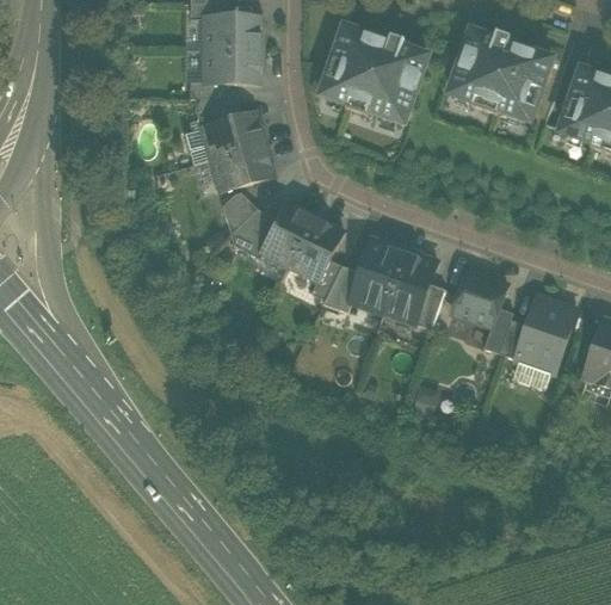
[(189,18),(203,18),(203,16),(227,16),(227,1),(189,2),(189,18)]
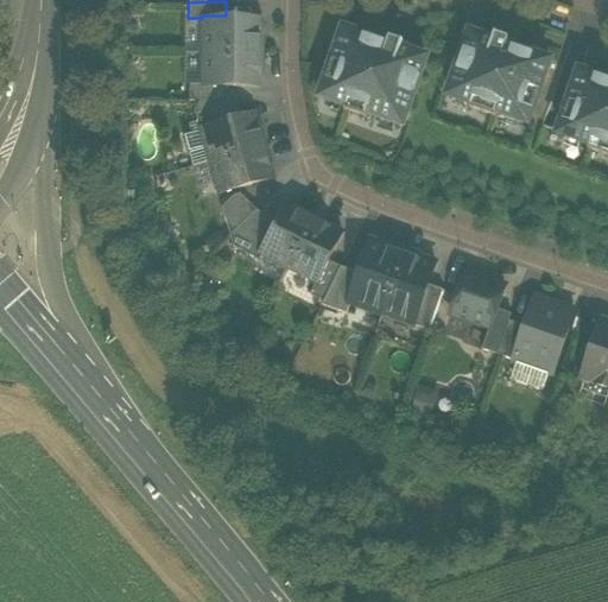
[(202,18),(202,49),(257,49),(257,16),(226,16),(202,16),(202,18)]
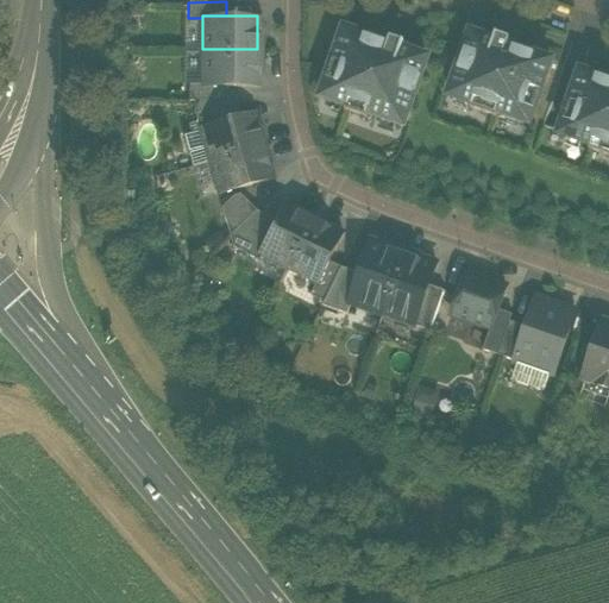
[(369,110),(403,121),(426,54),(402,46),(405,41),(390,36),(389,42),(345,26),(322,94),(346,102),(345,107),(368,114),(369,110)]
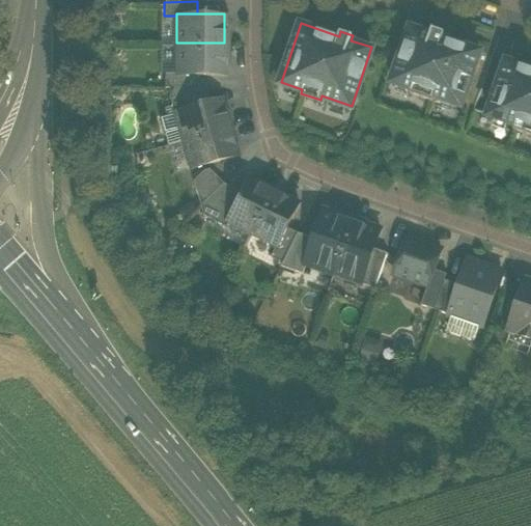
[(435,95),(460,105),(479,50),(443,36),(444,32),(432,27),(430,32),(411,26),(392,81),(411,87),(410,91),(432,100),(435,95)]
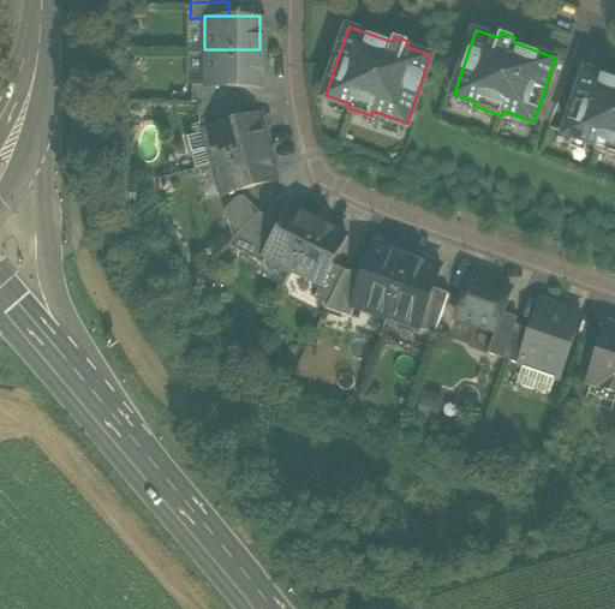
[(260,83),(260,49),(204,49),(204,82),(204,83),(228,83),(260,83)]
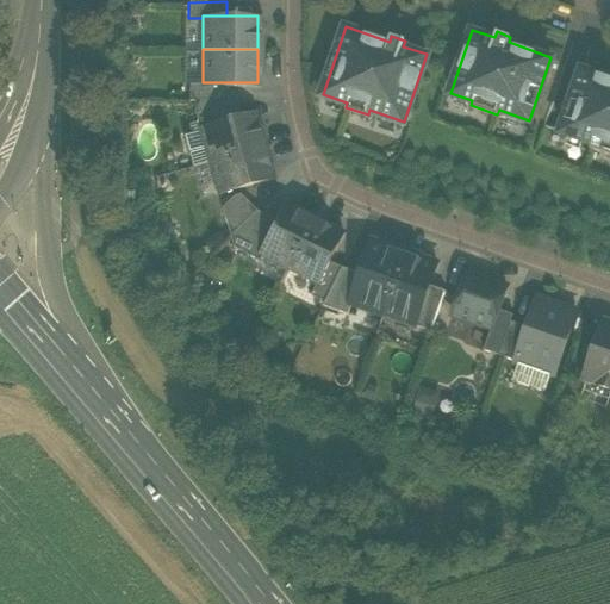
[(609,76),(583,68),(560,131),(591,142),(590,145),(609,153),(609,76)]
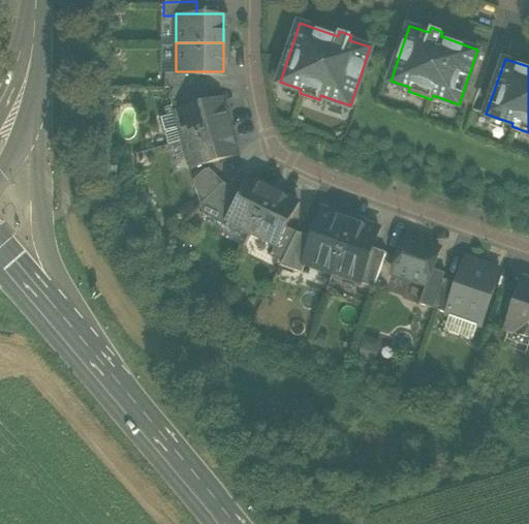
[(163,85),(167,85),(196,84),(196,71),(176,71),(176,70),(163,70),(163,85)]
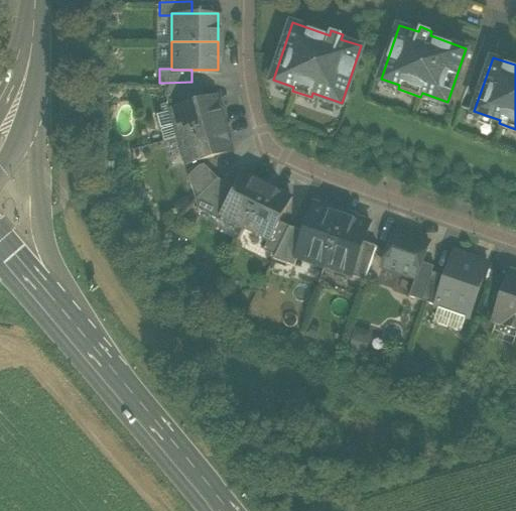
[(200,82),(191,82),(163,83),(163,92),(168,109),(169,108),(169,107),(204,97),(200,82)]
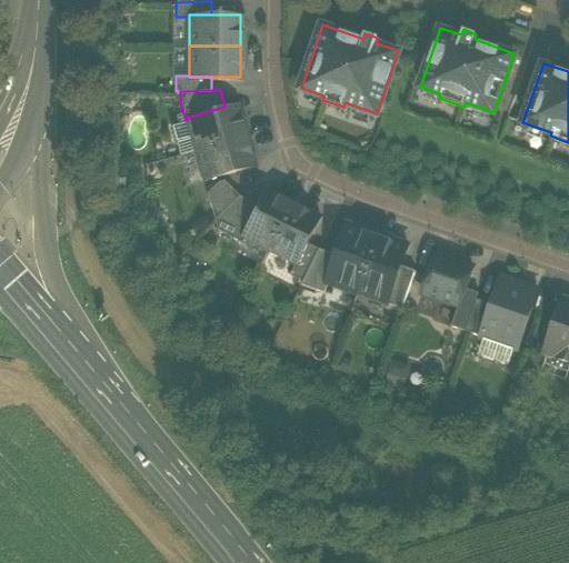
[(187,118),(187,119),(191,134),(195,148),(245,133),(236,103),(225,107),(187,118)]
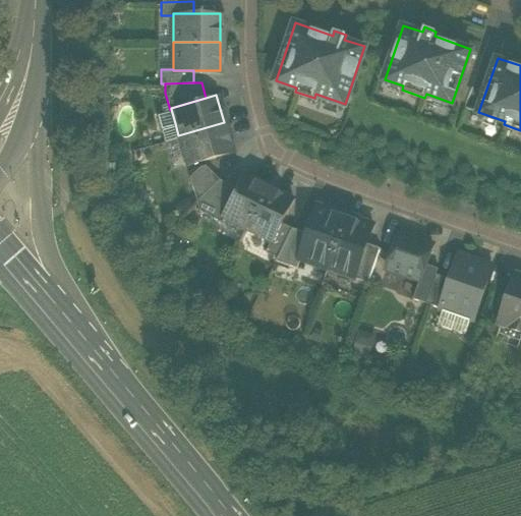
[(160,127),(175,123),(171,109),(170,110),(156,113),(160,127)]
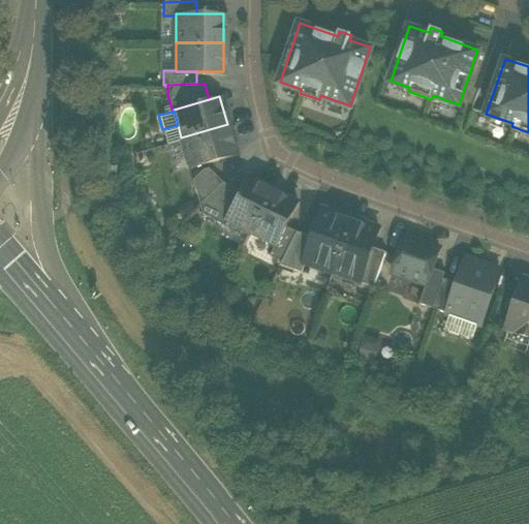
[(235,152),(227,124),(181,137),(189,165),(235,152)]
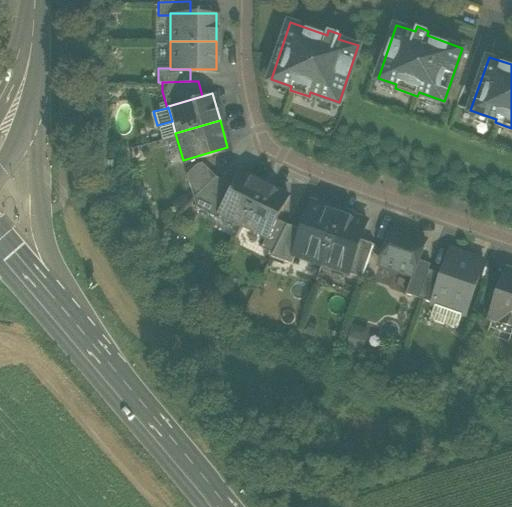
[(185,171),(192,195),(214,174),(200,160),(195,161),(185,171)]
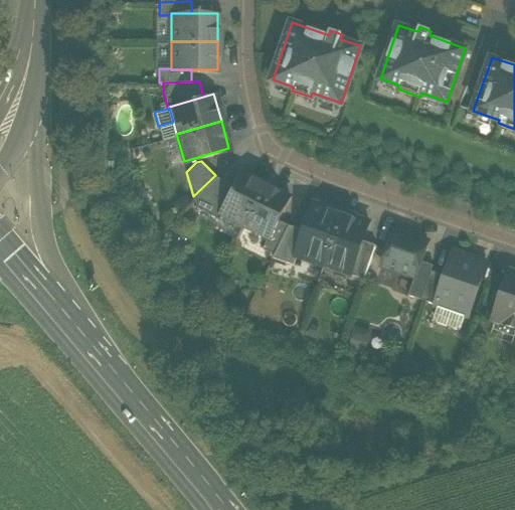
[(220,211),(244,223),(265,182),(239,169),(232,183),(219,210),(220,211)]
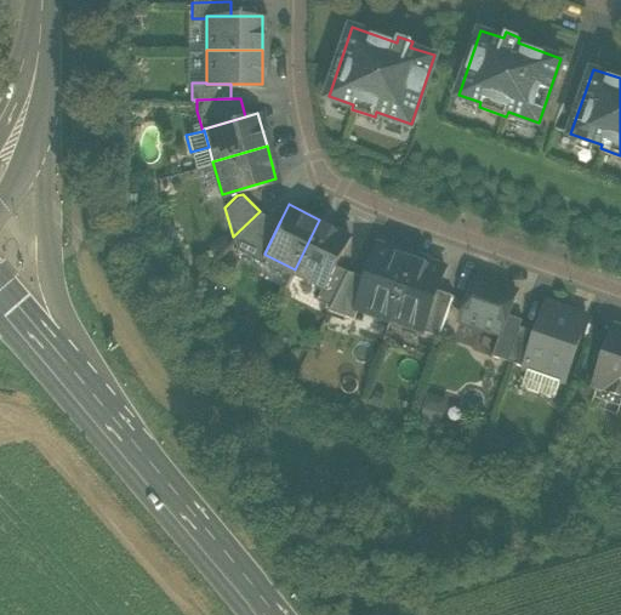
[(280,221),(260,211),(233,237),(235,249),(262,261),(266,255),(265,254),(280,221)]
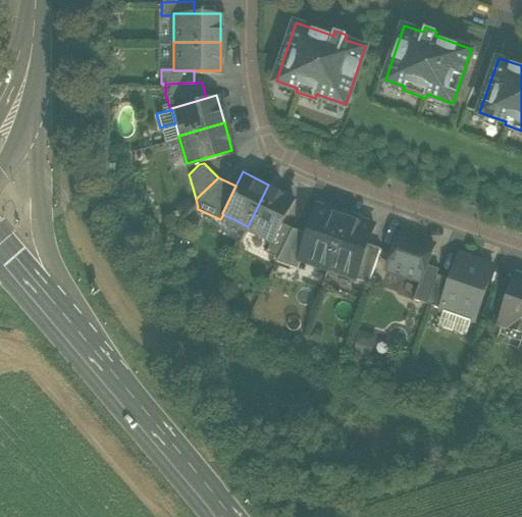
[(294,197),(268,185),(248,226),(272,239),(273,239),(282,220),(294,197)]
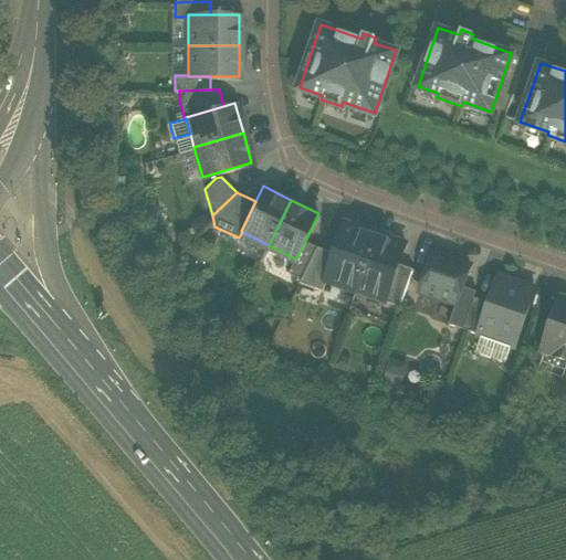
[(345,220),(335,251),(325,278),(326,278),(356,289),(376,231),(345,220)]
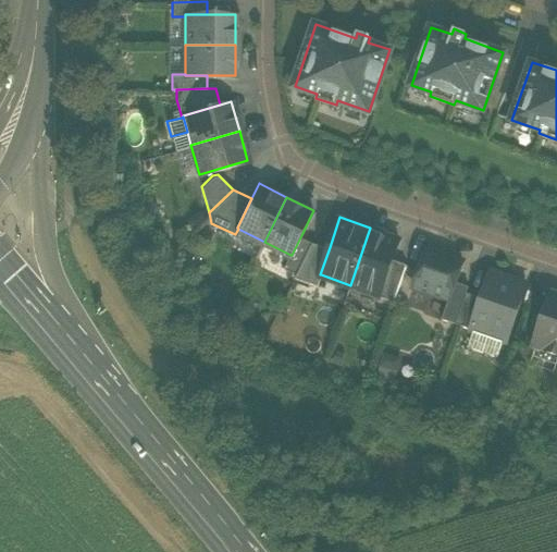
[(350,285),(380,295),(392,258),(399,237),(370,228),(350,285)]
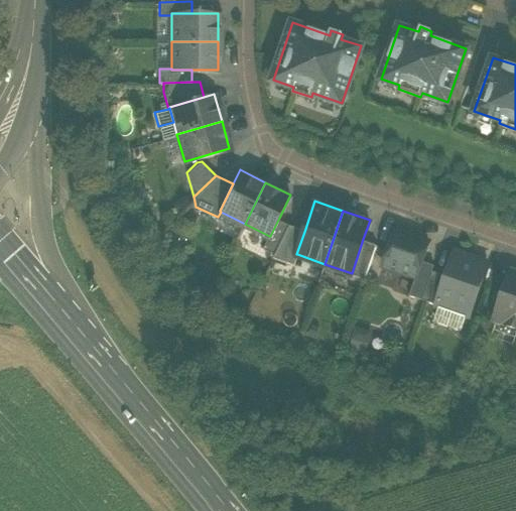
[(263,246),(275,252),(290,224),(279,218),(270,236),(269,236),(263,246)]
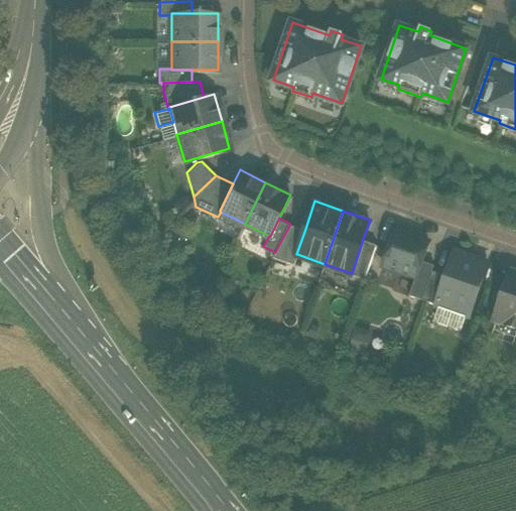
[(305,229),(290,224),(275,252),(274,256),(294,263),(297,254),(296,254),(305,229)]
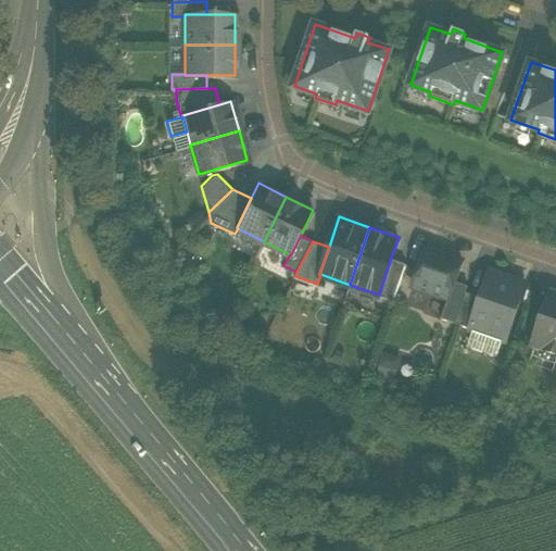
[(449,296),(450,297),(455,279),(463,259),(425,247),(413,284),(449,296)]
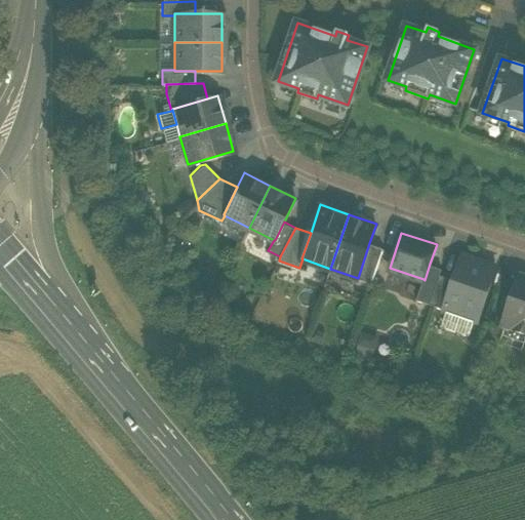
[(358,278),(371,283),(384,248),(369,243),(358,278)]
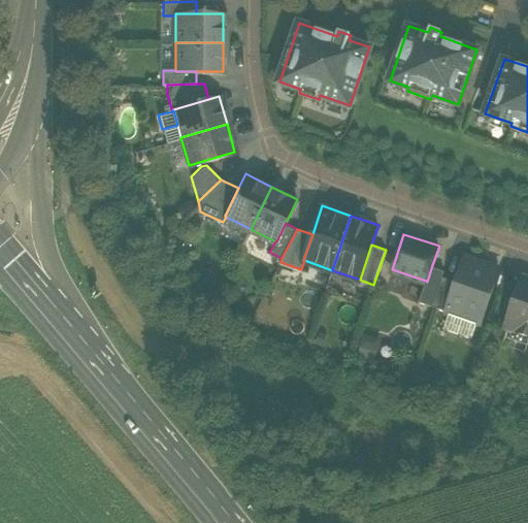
[(446,309),(481,321),(499,266),(464,255),(456,280),(446,309)]
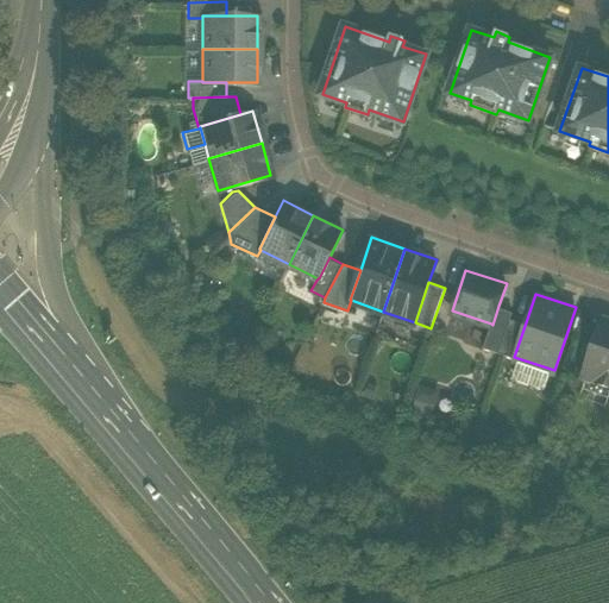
[(483,346),(498,351),(509,318),(512,311),(498,306),(493,325),(491,324),(483,346)]
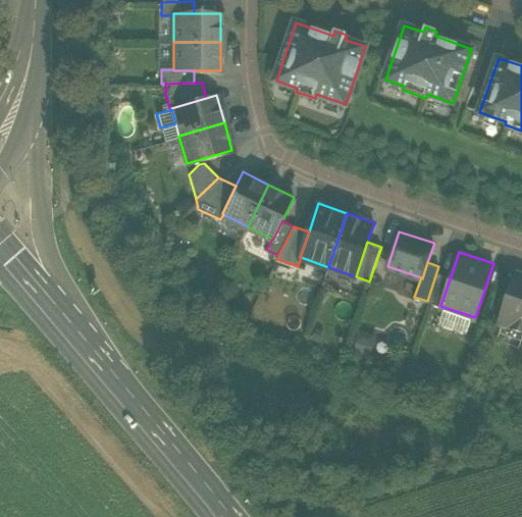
[(451,276),(436,272),(427,301),(440,306),(451,276)]
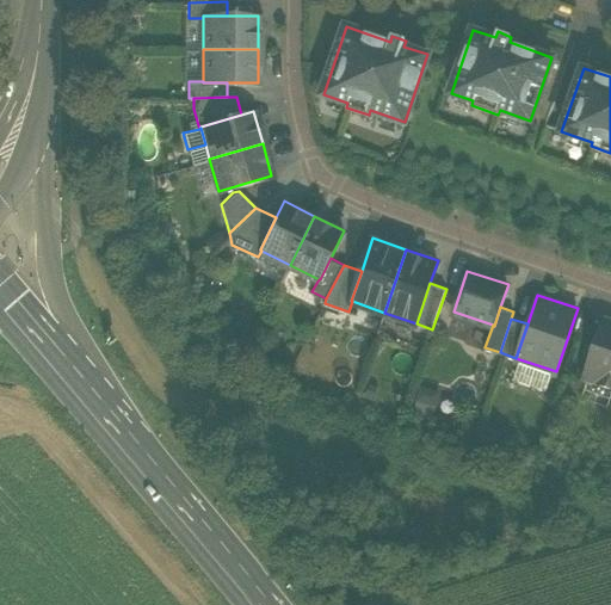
[(610,386),(610,320),(605,319),(585,377),(610,386)]
